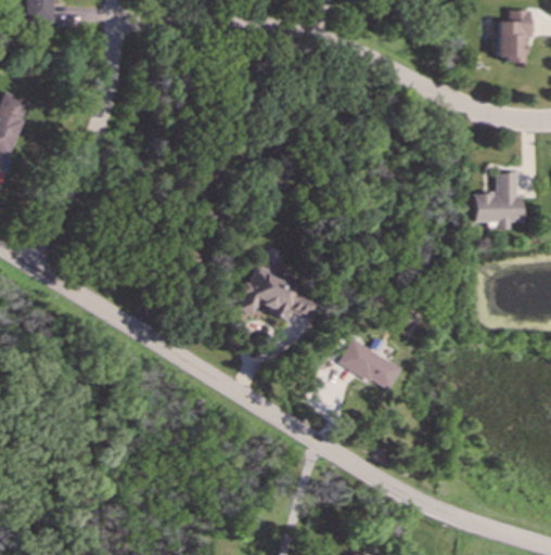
[(53,23),(53,0),(26,0),(26,22),(53,23)]
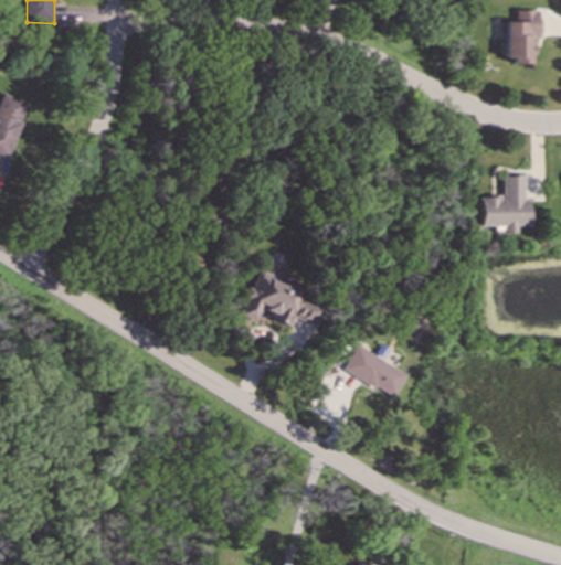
[(508,22),(508,62),(535,63),(535,39),(541,39),(542,11),(518,10),(518,22),(508,22)]
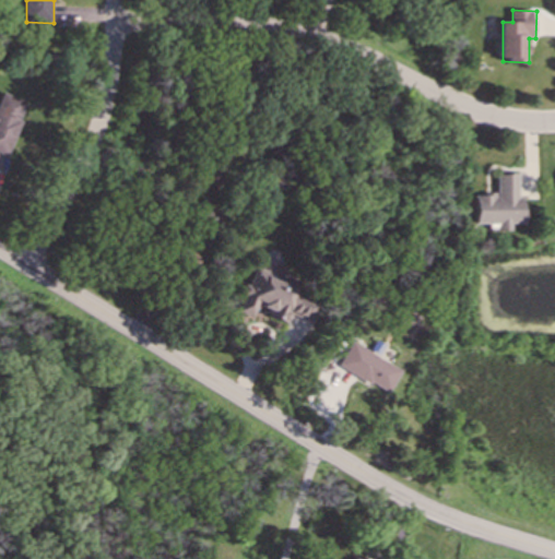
[(31,103),(4,93),(0,104),(0,152),(10,156),(31,103)]
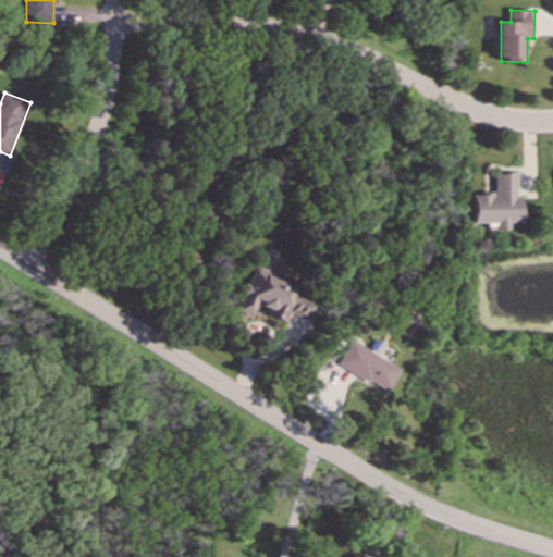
[(498,174),(498,195),(477,195),(478,223),(491,223),(491,230),(513,230),(513,223),(526,223),(525,198),(519,198),(519,173),(498,174)]
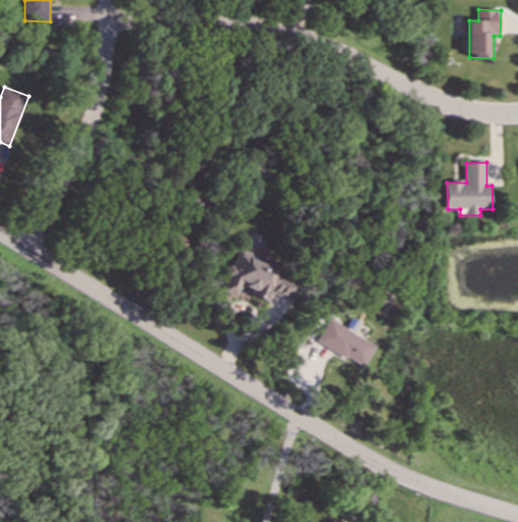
[(292,301),(298,283),(281,277),(283,269),(253,259),(254,254),(240,250),(226,292),(240,296),(244,283),(256,288),(254,295),(271,301),(273,295),(292,301)]
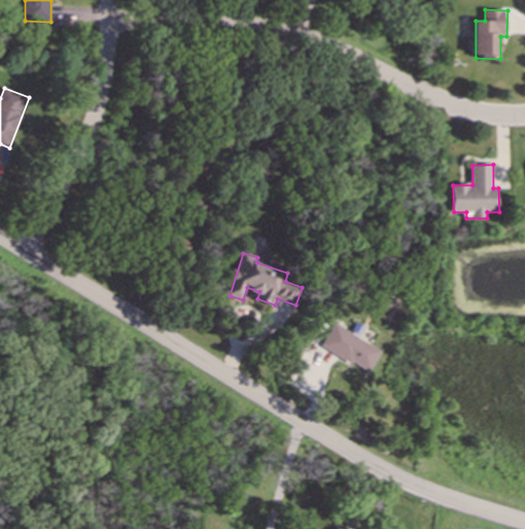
[(372,373),(384,350),(336,324),(323,347),(372,373)]
